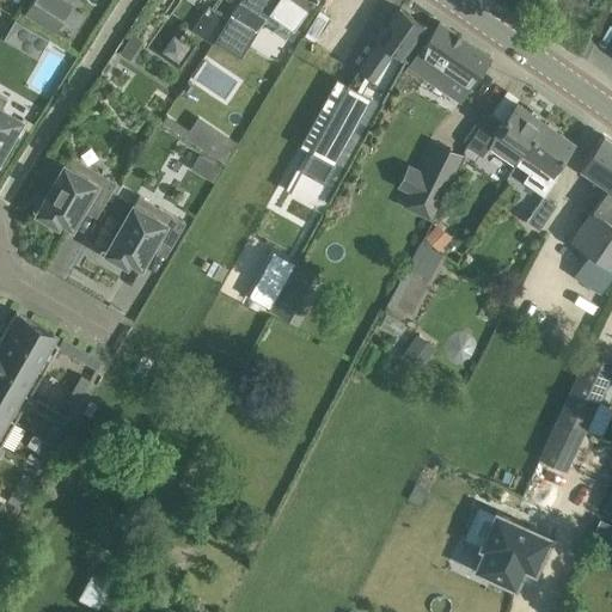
[(53,0),(32,0),(24,14),(55,34),(69,11),(53,0)]
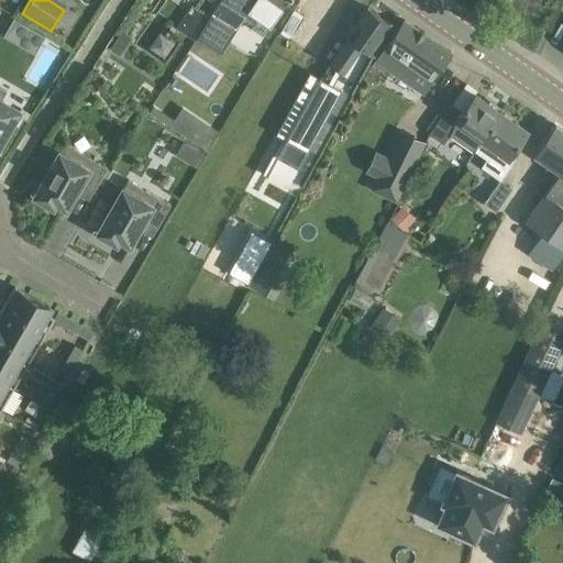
[(218,1),(207,20),(197,35),(221,51),(244,14),(255,21),(253,25),(264,32),(273,21),(287,0),(218,0),(218,1)]
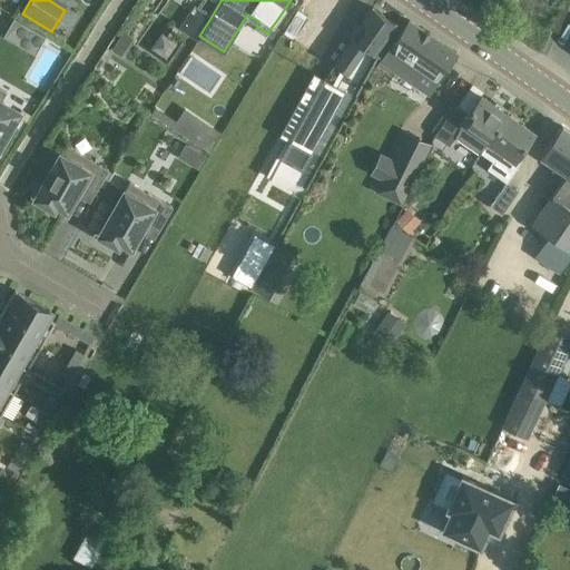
[(351,36),(332,59),(359,80),(379,55),(374,52),(381,45),(395,23),(373,7),(361,25),(356,21),(354,26),(347,33),(351,36)]
